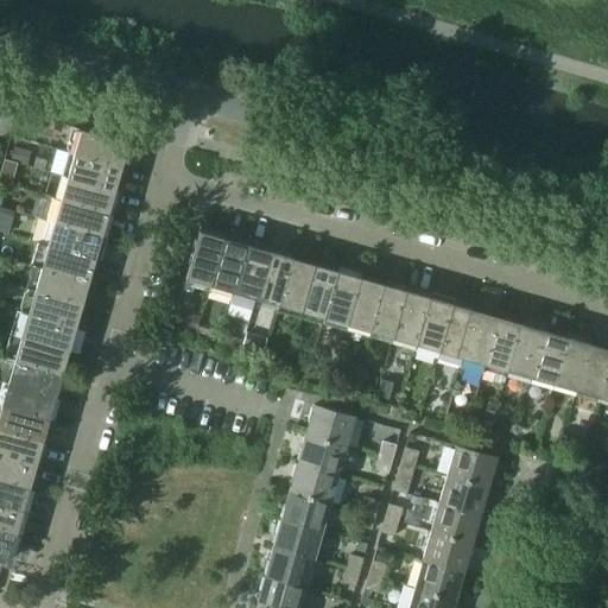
[(25,116),(23,130),(33,132),(37,119),(25,116)]
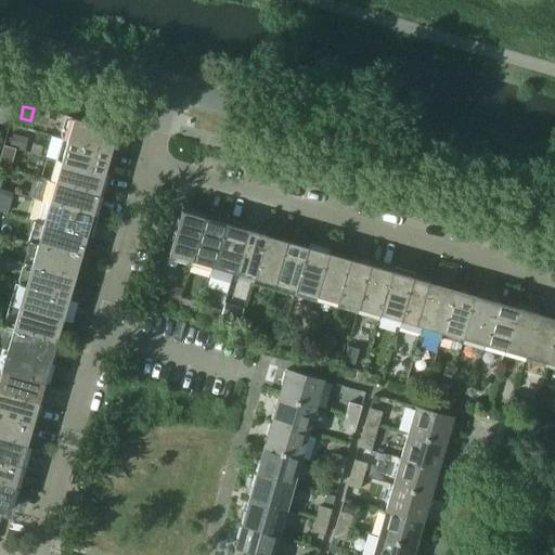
[(74,117),(67,140),(111,153),(117,130),(74,117)]
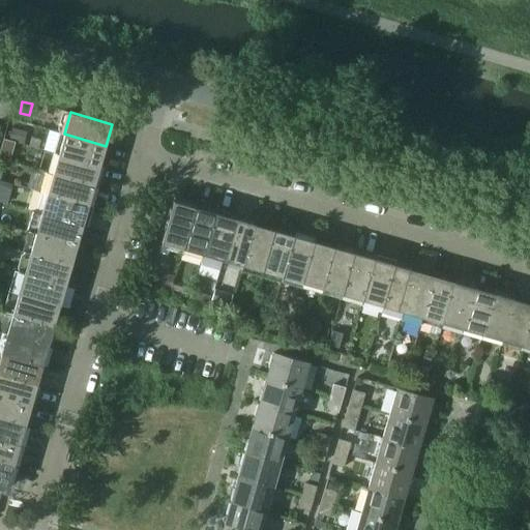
[(13,128),(10,140),(24,144),(27,133),(13,128)]
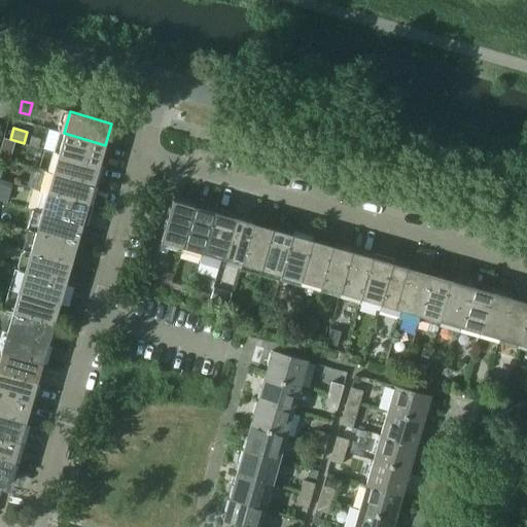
[(64,133),(58,153),(100,165),(105,145),(64,133)]
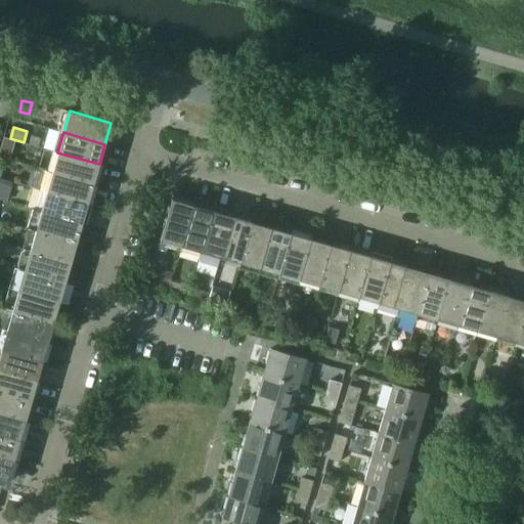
[(4,137),(0,149),(0,156),(10,160),(15,140),(4,137)]
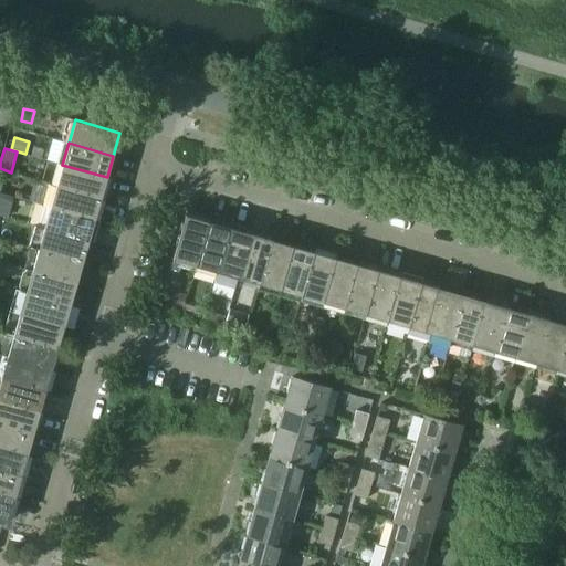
[(62,165),(56,186),(101,199),(107,177),(62,165)]
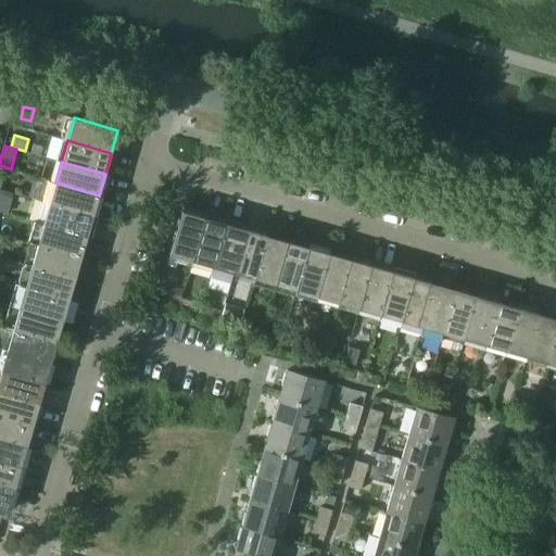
[(55,182),(49,203),(93,216),(99,196),(55,182)]
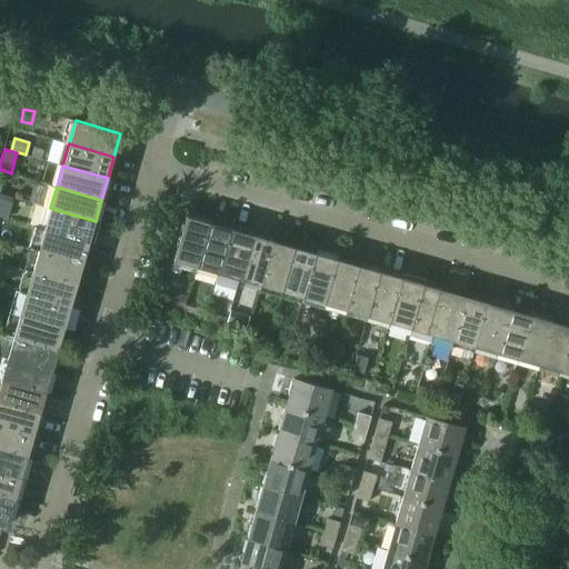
[(0,216),(8,218),(13,199),(0,195),(0,216)]
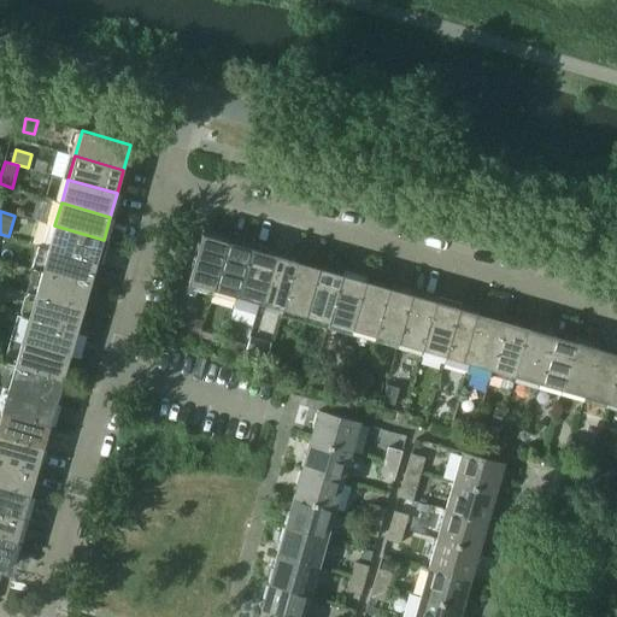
[(54,225),(48,248),(97,263),(104,240),(54,225)]
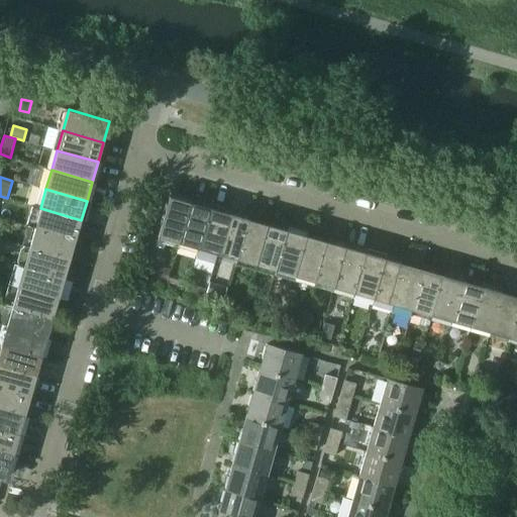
[(158,236),(179,242),(191,202),(170,196),(158,236)]
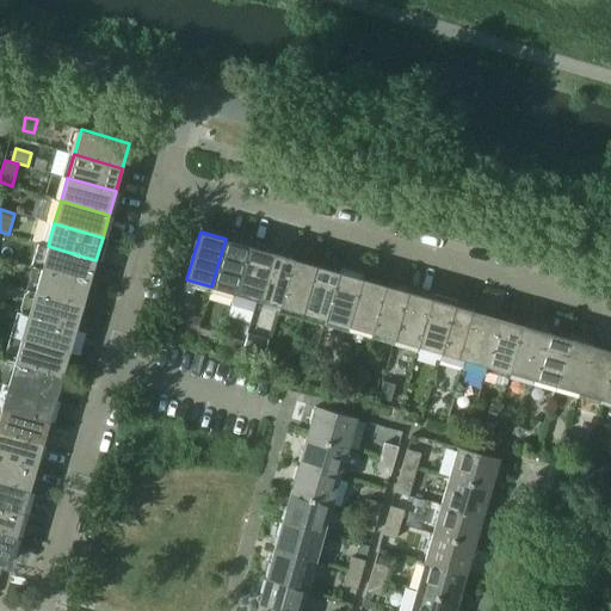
[(211,287),(235,292),(248,245),(226,239),(211,287)]
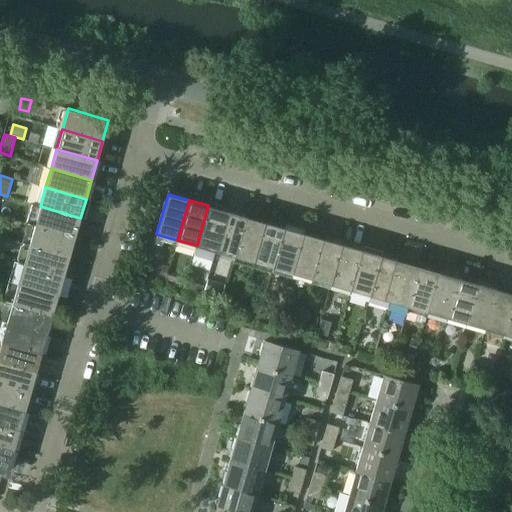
[(214,258),(216,251),(227,211),(208,205),(197,245),(195,252),(214,258)]
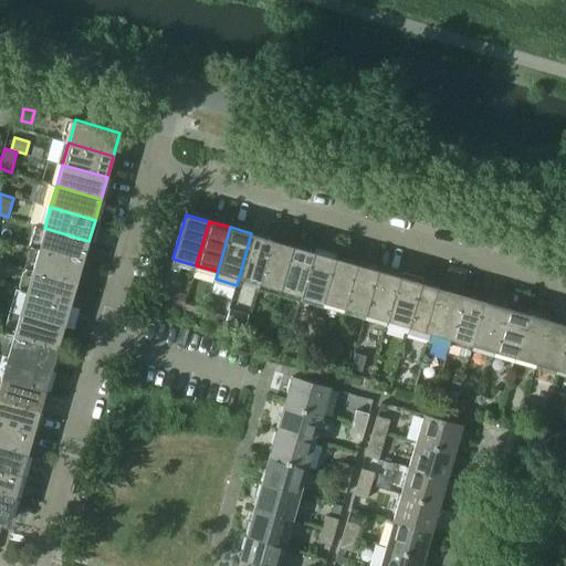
[(44,228),(38,250),(83,262),(88,241),(44,228)]
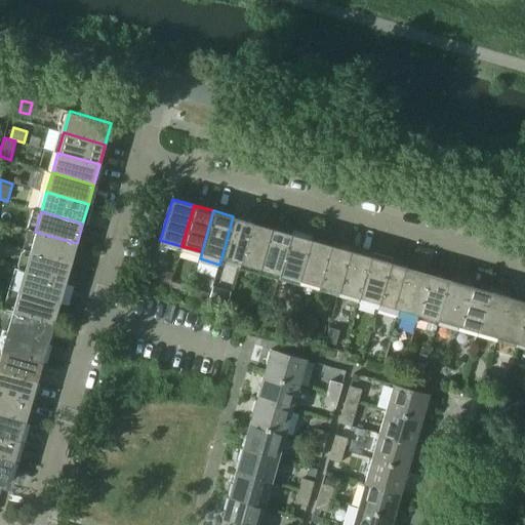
[(221,257),(241,264),(252,221),(233,216),(221,257)]
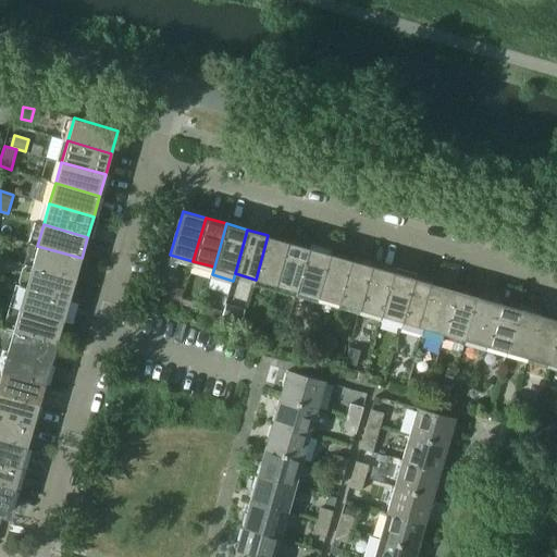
[(256,280),(276,285),(289,242),(268,235),(256,280)]
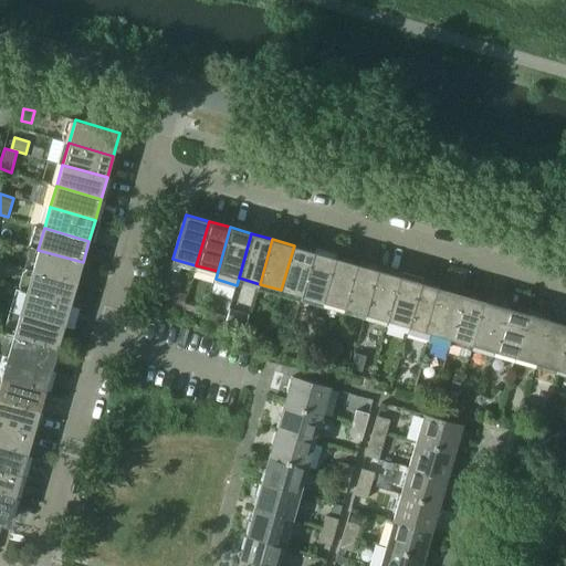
[(281,290),(302,296),(315,251),(294,245),(281,290)]
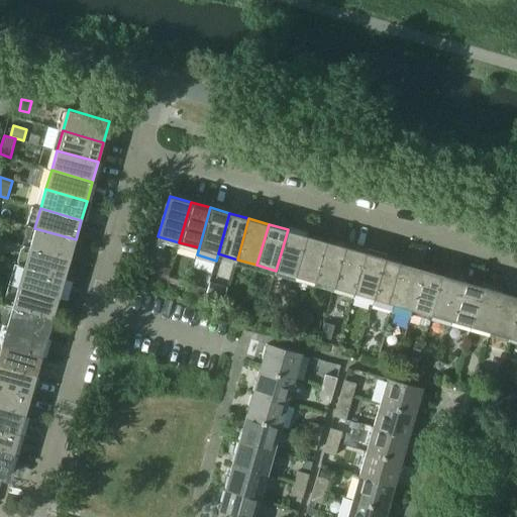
[(34,228),(29,247),(70,259),(76,239),(34,228)]
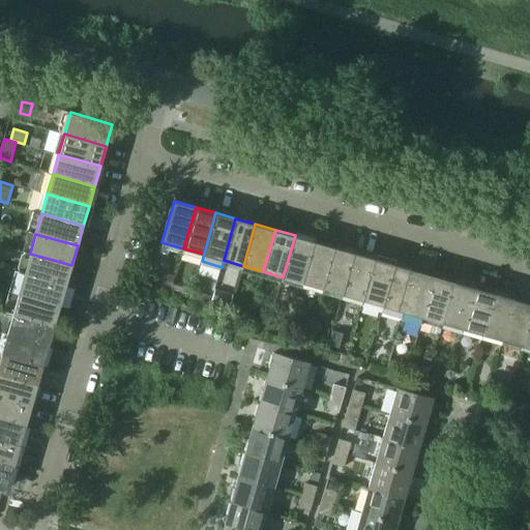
[(283,277),(303,283),(315,241),(295,235),(283,277)]
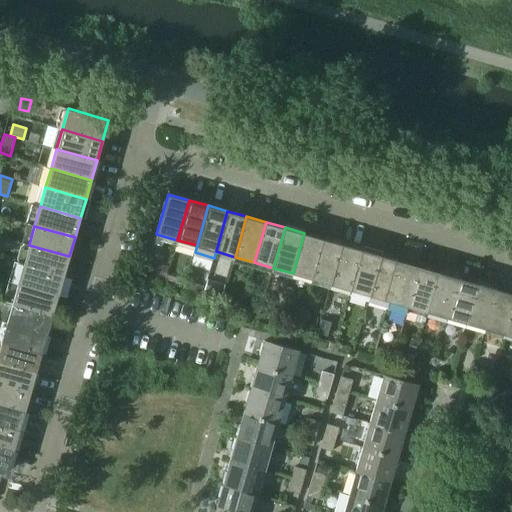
[(293,273),(312,279),(323,239),(304,233),(293,273)]
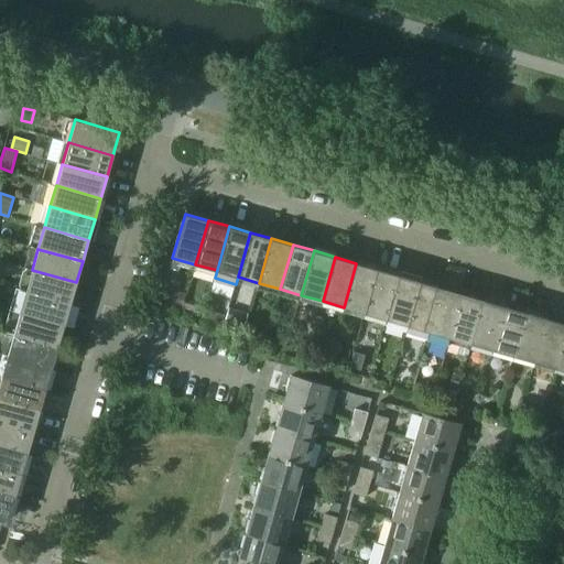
[(344,307),(365,313),(378,269),(356,263),(344,307)]
